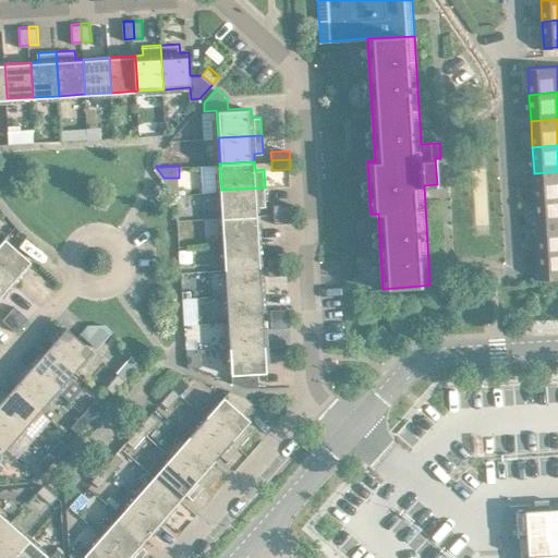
[(557,171),(534,173),(535,199),(557,197),(557,171)]
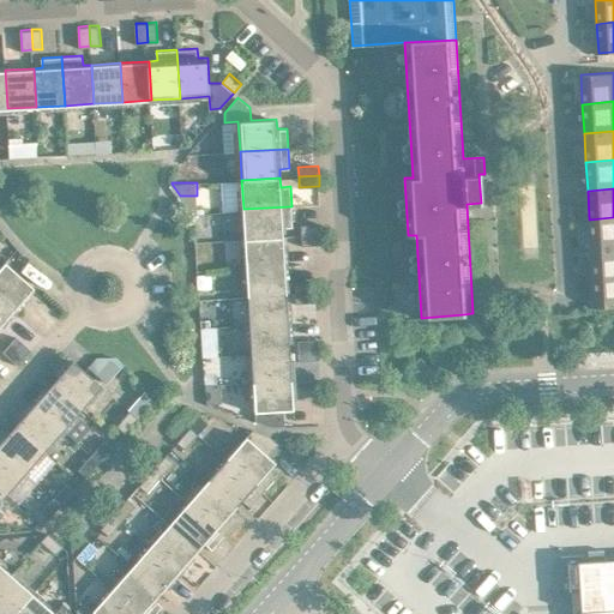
[(244,209),(245,238),(283,235),(283,227),(293,227),(292,206),(244,209)]
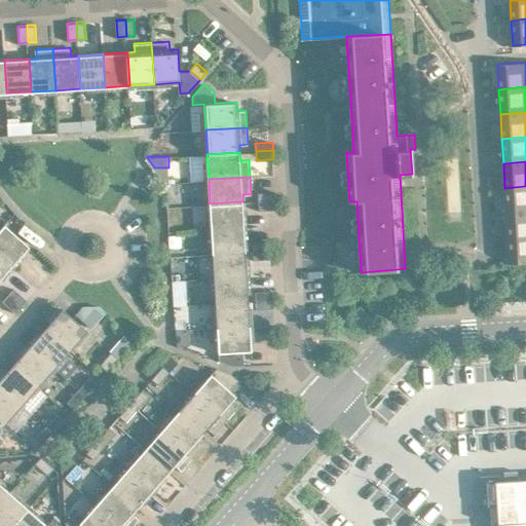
[(525,186),(504,188),(506,213),(525,212),(525,186)]
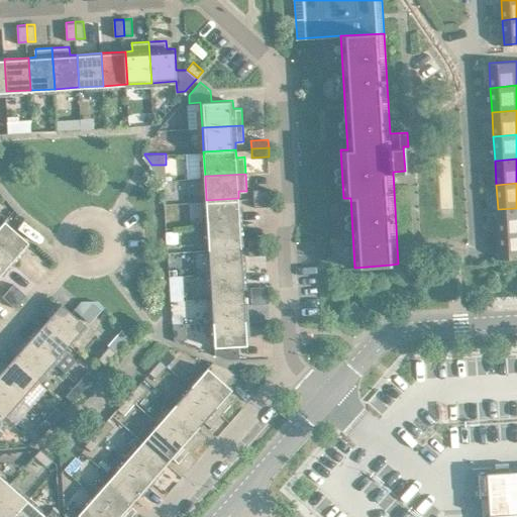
[(253,189),(254,197),(272,196),(271,188),(253,189)]
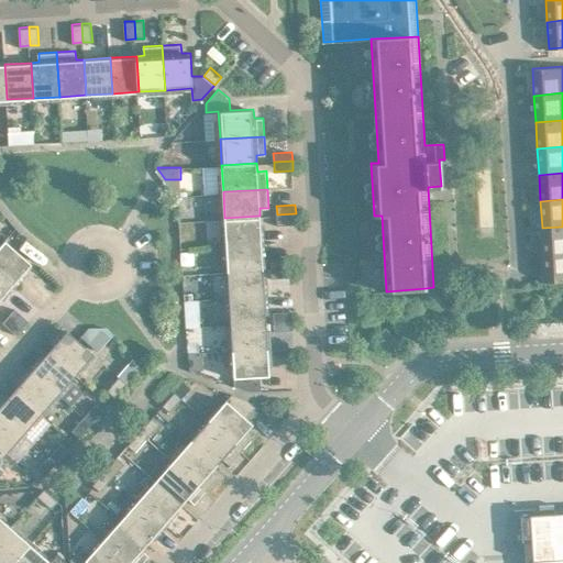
[(296,213),(277,214),(277,224),(296,223),(296,213)]
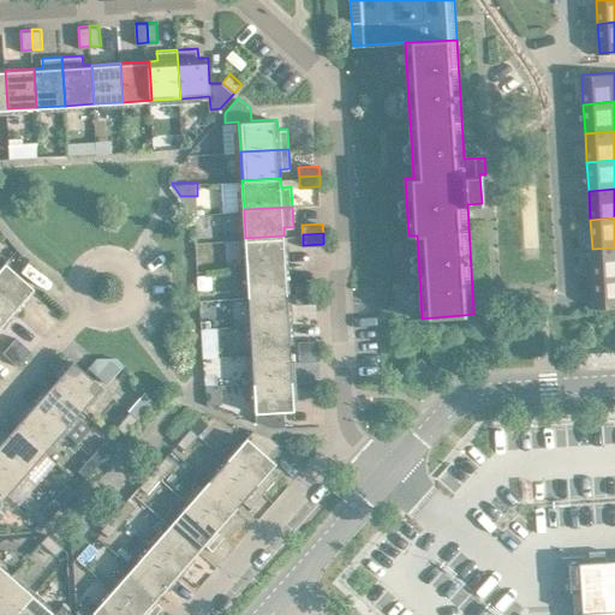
[(245,238),(248,267),(286,264),(284,236),(245,238)]
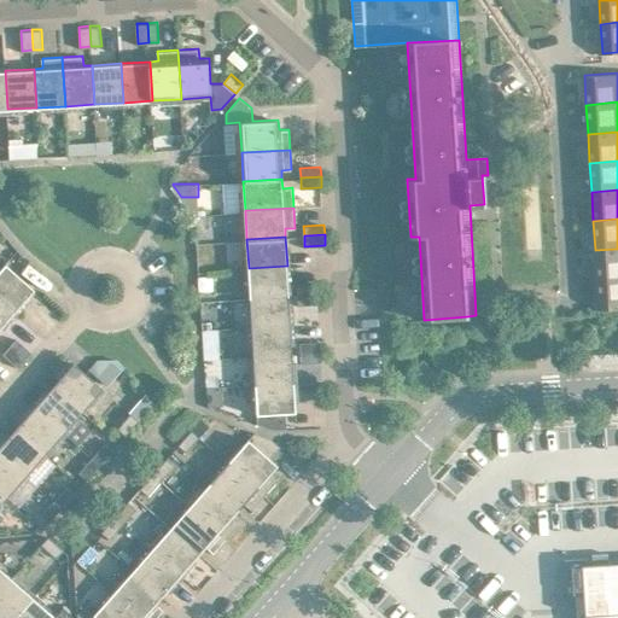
[(617,249),(595,250),(596,280),(617,278),(617,249)]
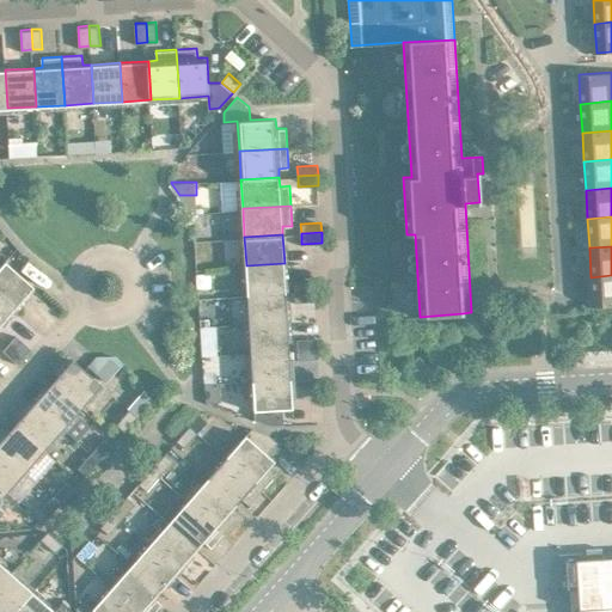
[(6,259),(0,265),(0,294),(14,307),(35,286),(6,259)]
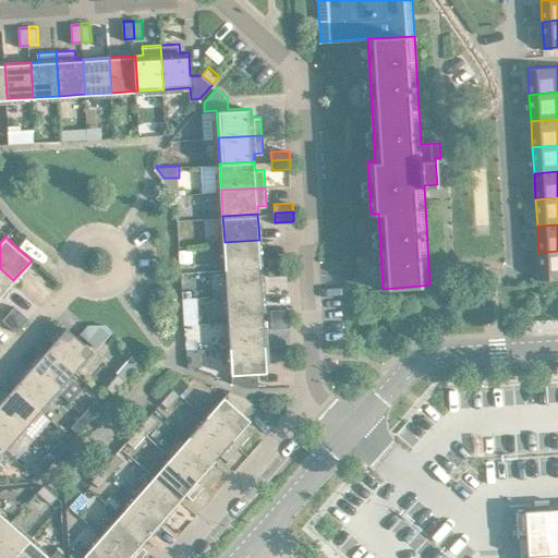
[(225,242),(226,268),(261,266),(259,240),(225,242)]
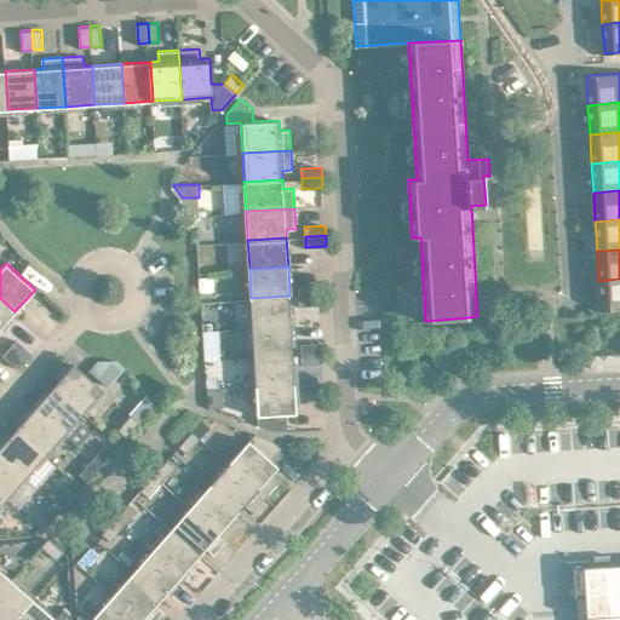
[(619,279),(598,281),(601,310),(619,308),(619,279)]
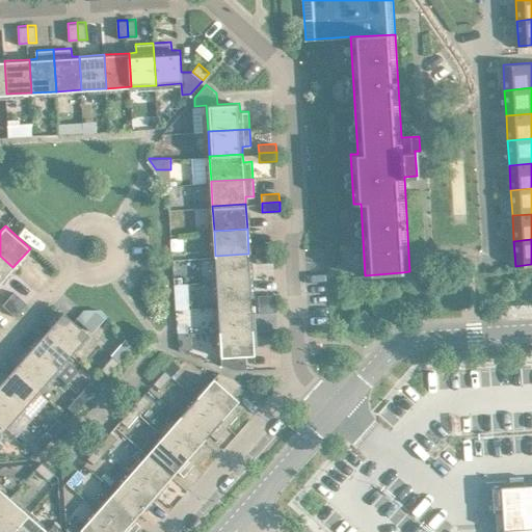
[(256,244),(256,254),(273,253),(273,243),(256,244)]
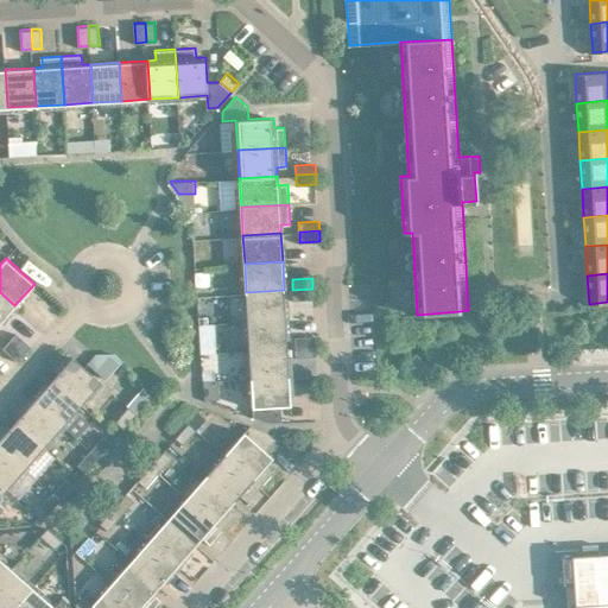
[(312,289),(292,290),(293,299),(314,298),(312,289)]
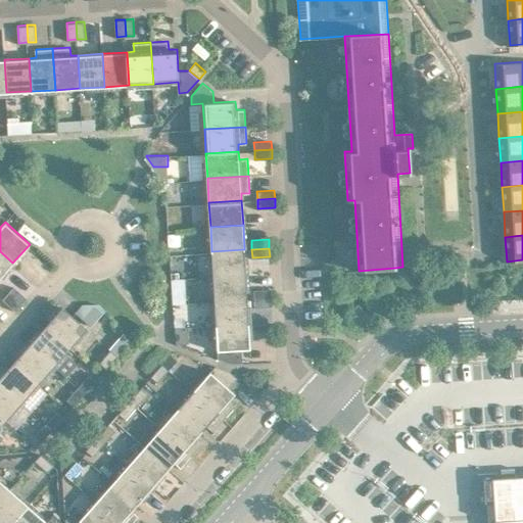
[(211,251),(212,276),(246,274),(244,249),(211,251)]
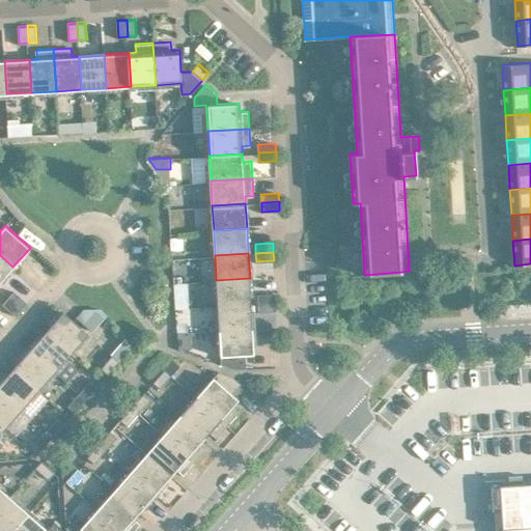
[(0,255),(0,281),(12,267),(0,255)]
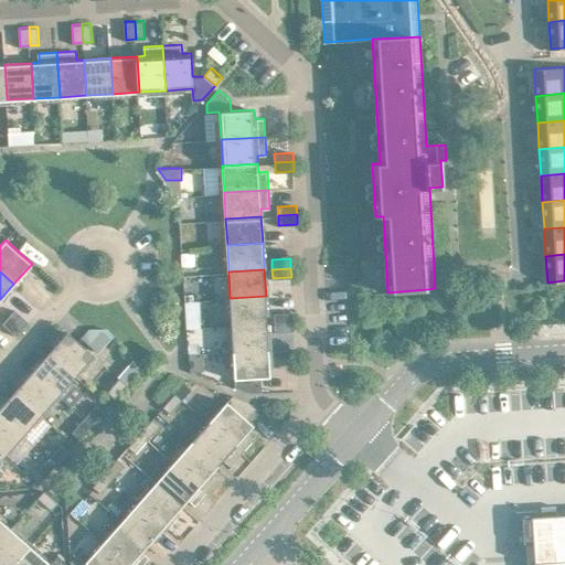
[(230,298),(232,324),(267,322),(266,296),(230,298)]
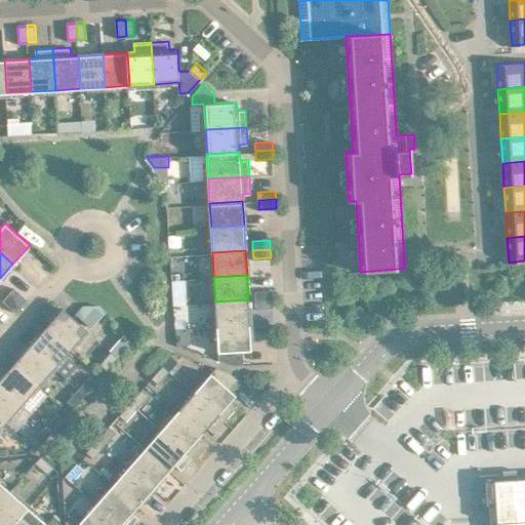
[(186,279),(172,279),(172,292),(179,291),(186,285),(186,279)]
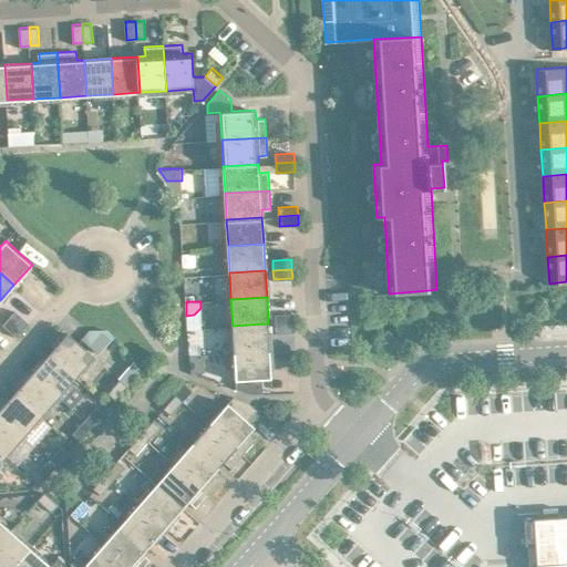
[(16,309),(9,317),(23,329),(29,322),(16,309)]
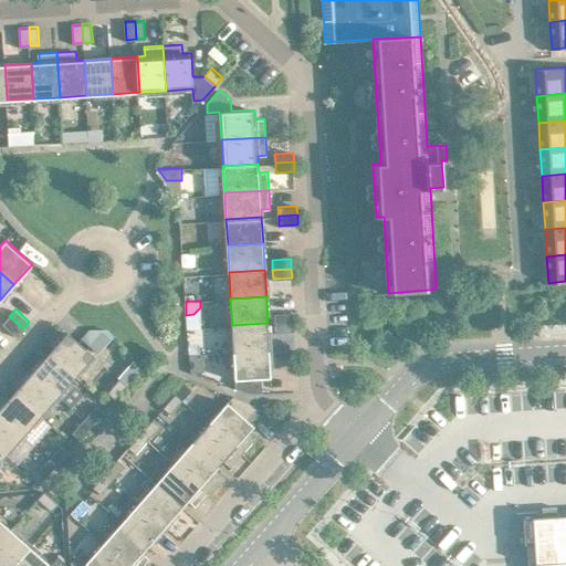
[(275,313),(275,323),(294,322),(293,312),(275,313)]
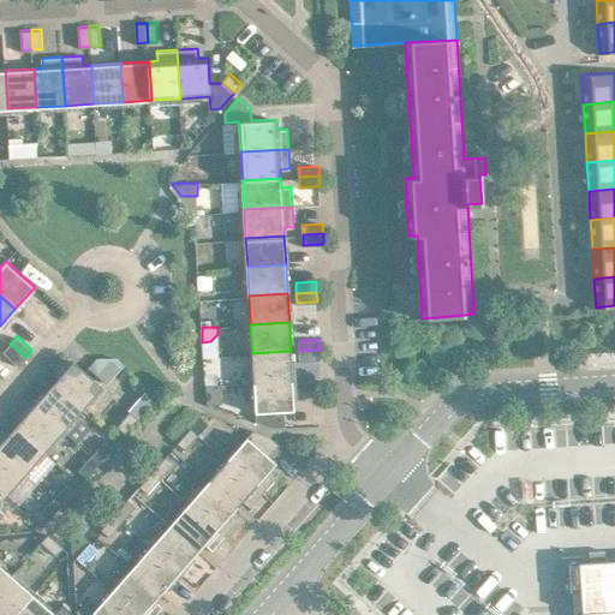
[(25,357),(10,344),(3,351),(18,364),(25,357)]
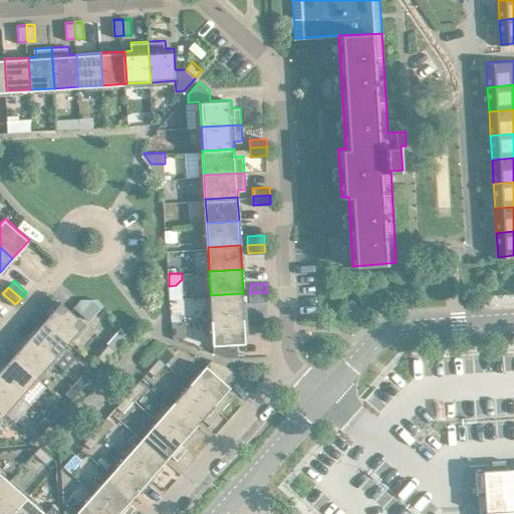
[(267,292),(250,293),(251,301),(268,300),(267,292)]
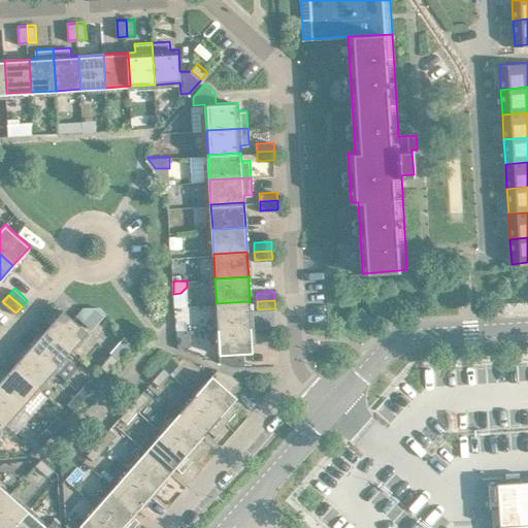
[(217,303),(218,328),(251,326),(250,301),(217,303)]
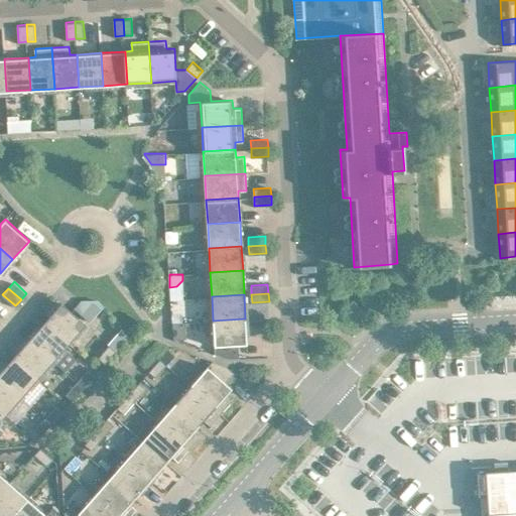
[(82,298),(75,307),(90,321),(105,304),(99,298),(82,298)]
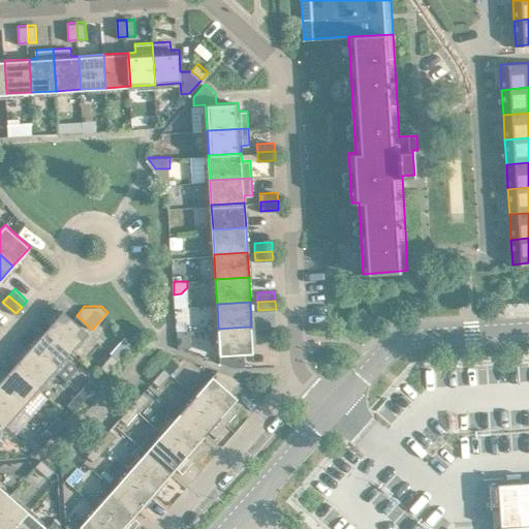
[(63,310),(47,329),(71,351),(89,332),(63,310)]
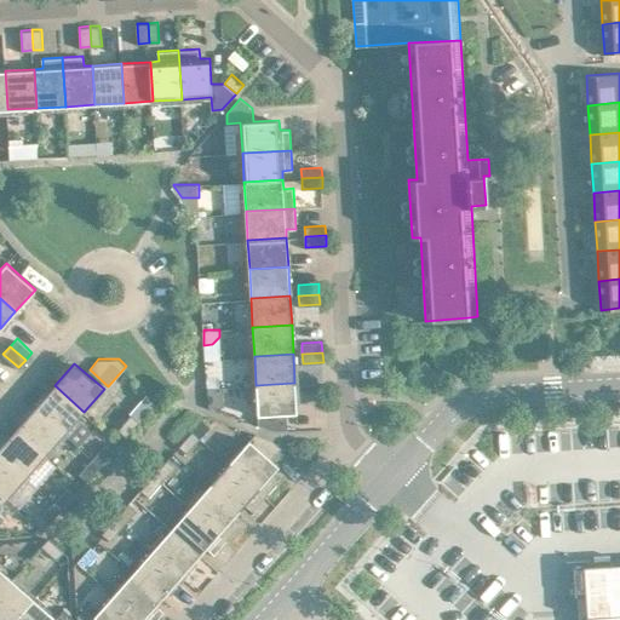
[(219,375),(207,375),(208,386),(219,386),(219,375)]
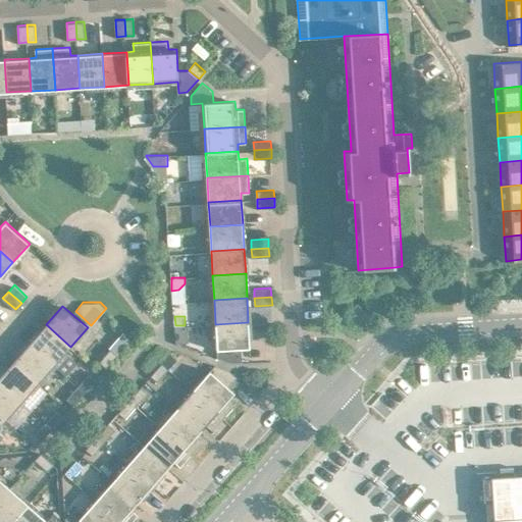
[(248,322),(215,324),(217,357),(231,362),(243,362),(242,348),(250,348),(248,322)]
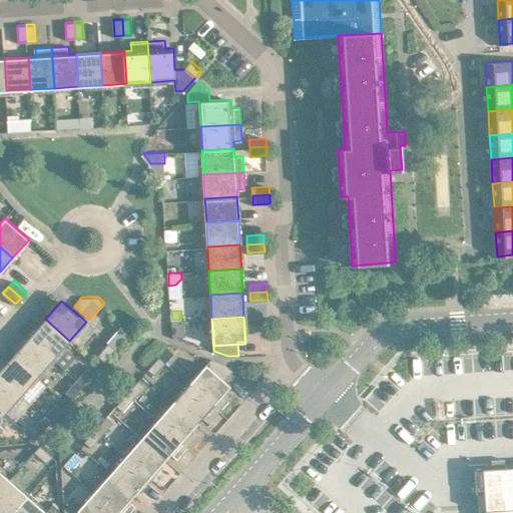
[(45,319),(29,337),(53,358),(69,341),(45,319)]
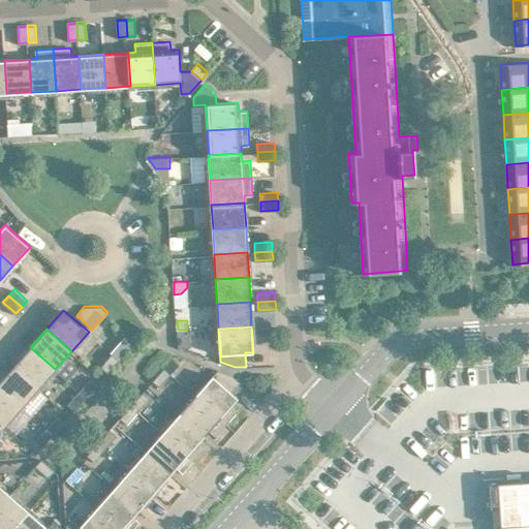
[(30,347),(13,366),(38,387),(55,369),(30,347)]
